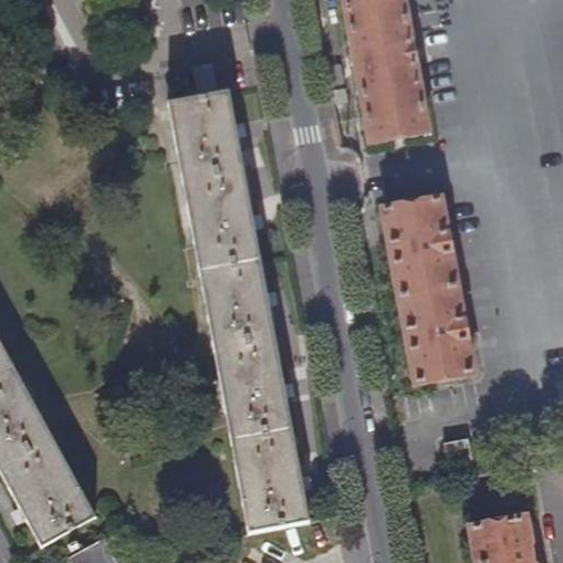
[(345,0),(373,145),(429,134),(405,0),(345,0)]
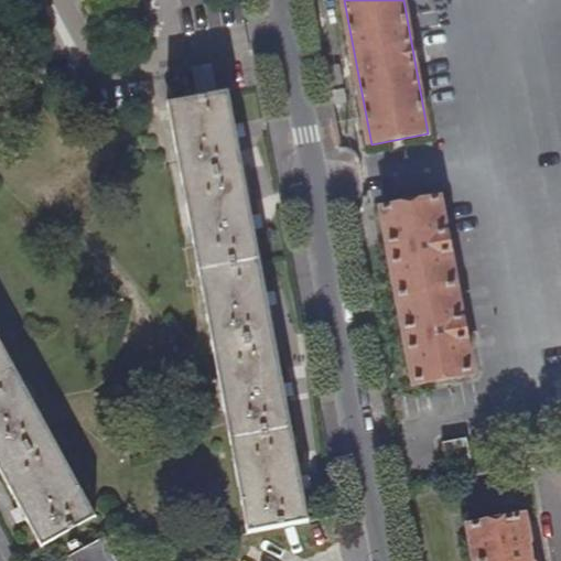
[(309,517),(228,88),(217,90),(213,61),(193,65),(198,95),(168,100),(247,530),(309,517)]
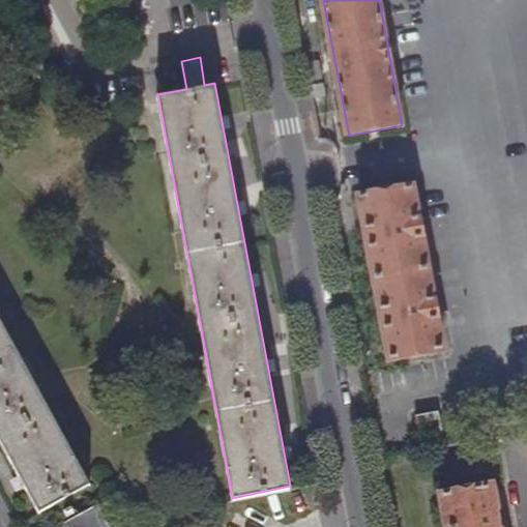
[(309,64),(312,81),(324,79),(321,62),(309,64)]
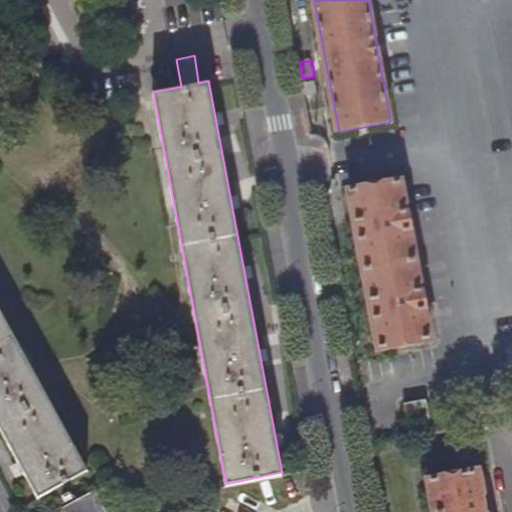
[(381,351),(433,340),(402,183),(351,192),(381,351)]
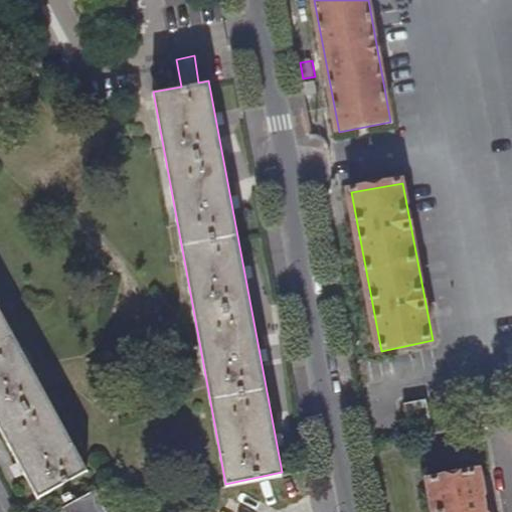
[(88,470),(0,309),(0,428),(38,498),(88,470)]
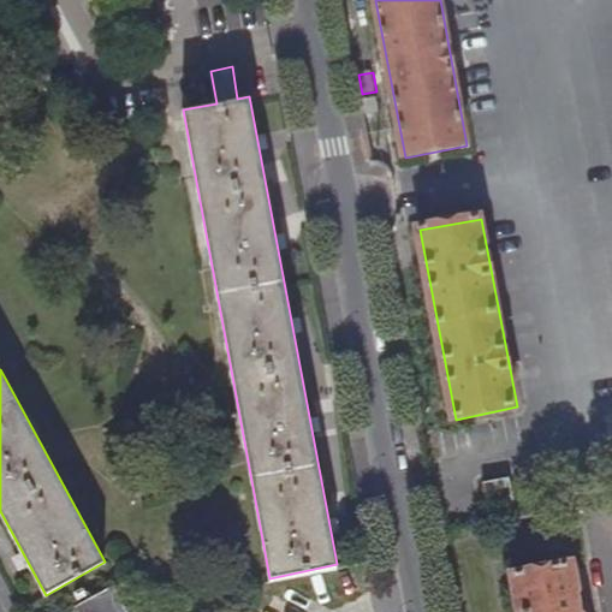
[(517,503),(512,479),(487,482),(493,507),(517,503)]
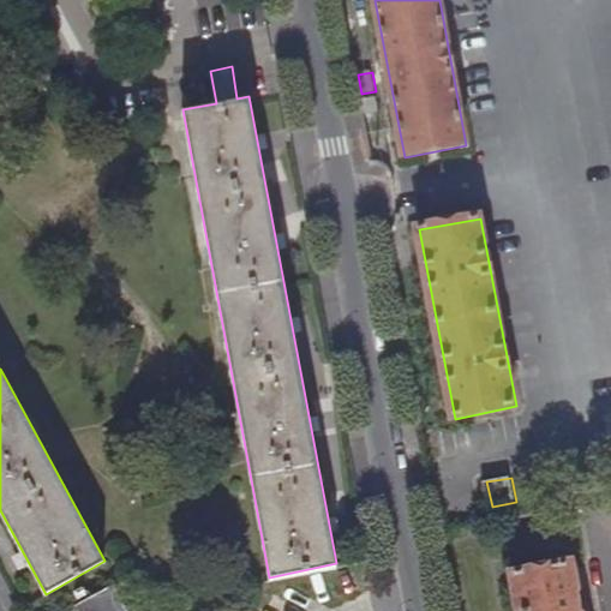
[(580,589),(574,562),(514,573),(521,610),(580,610),(577,591),(580,589)]
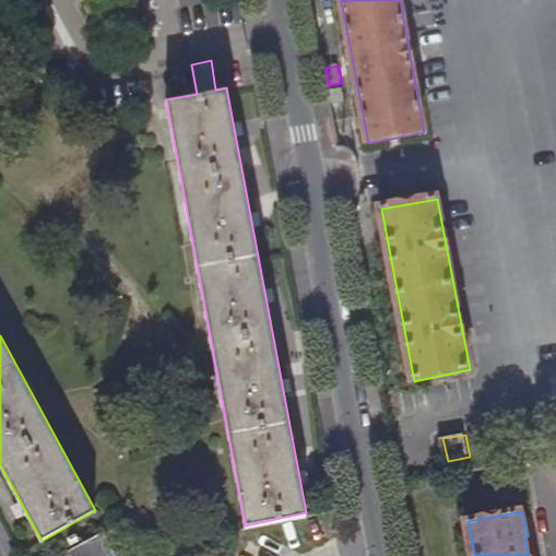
[(117,555),(103,530),(56,555),(117,555)]
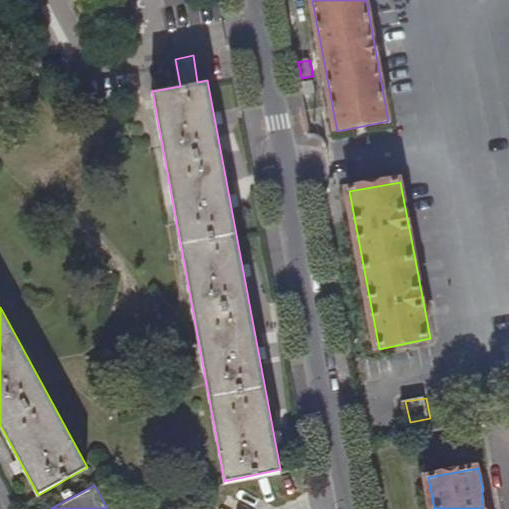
All buildings are outlined.
